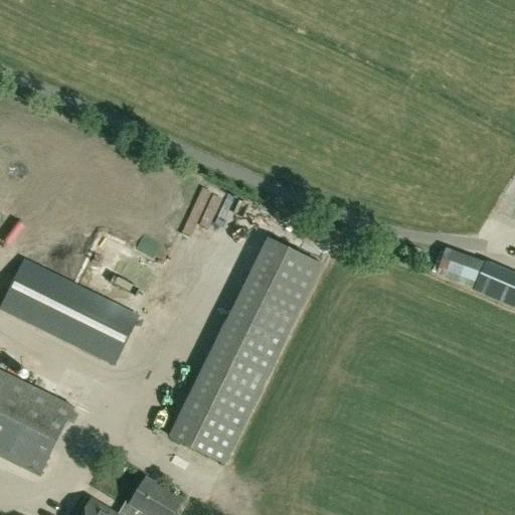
[(223,249),(239,256),(260,215),(215,194),(169,287),(187,295),(214,238),(225,243),(223,249)]
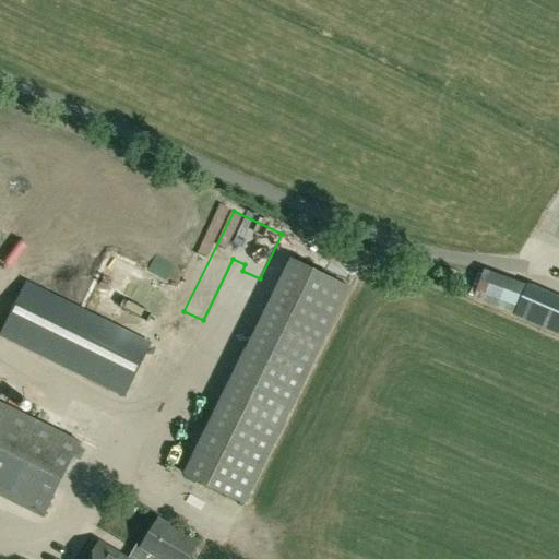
[(244,504),(351,288),(292,259),(185,475),(244,504)]
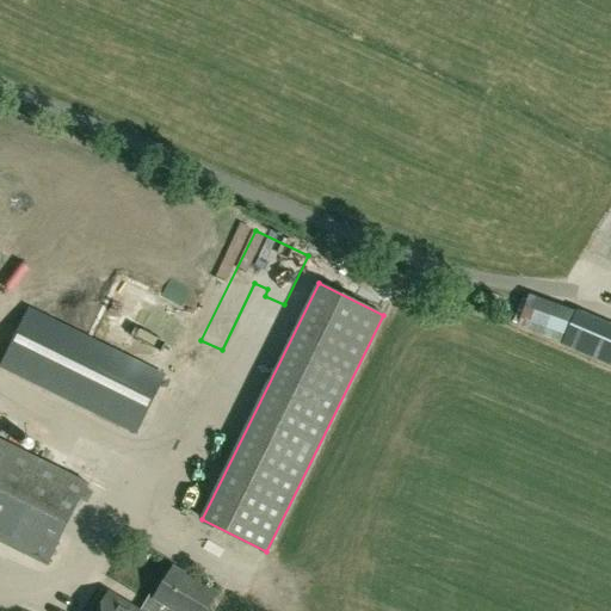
[(566,343),(610,362),(610,326),(576,312),(529,295),(517,326),(565,345),(566,343)]
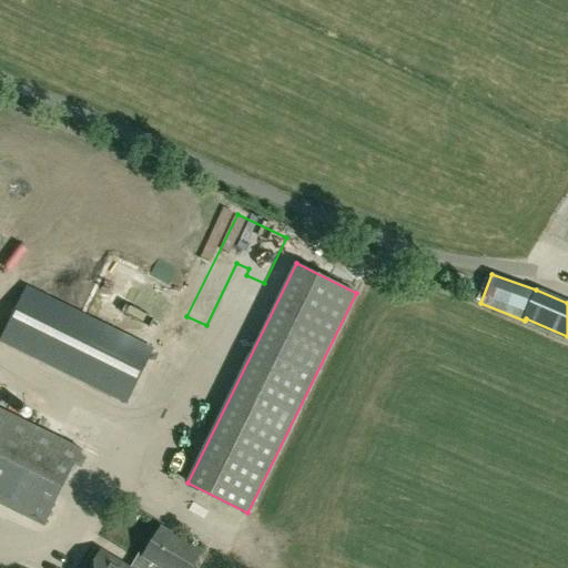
[(0,341),(0,342),(127,405),(154,348),(27,285),(0,341)]
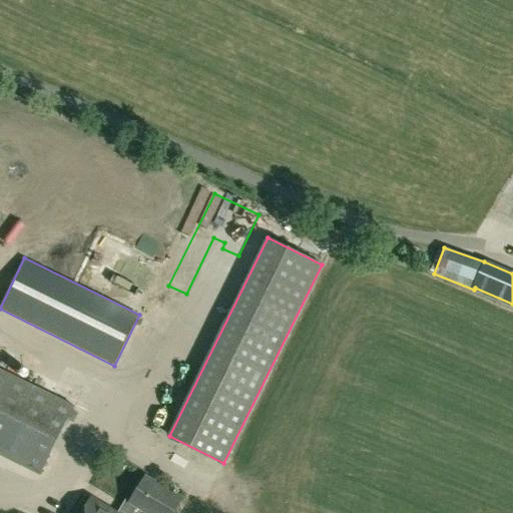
[(0,370),(0,455),(40,475),(73,407),(0,370)]
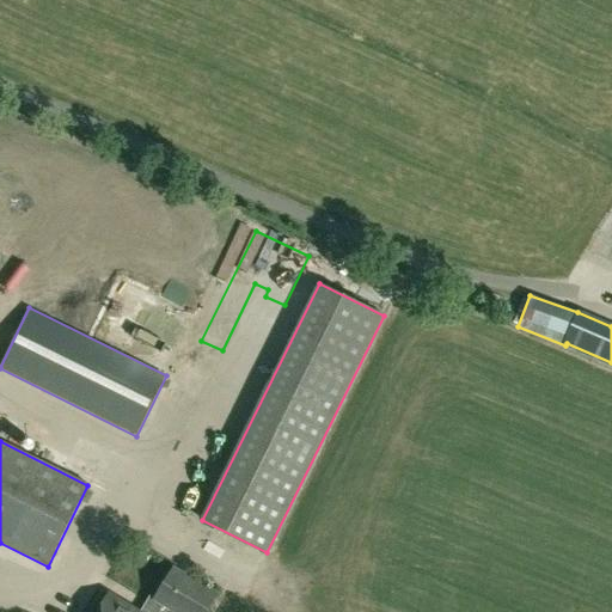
[(159,611),(164,605),(176,611),(204,611),(216,594),(173,569),(155,599),(150,595),(139,611),(110,593),(98,611),(159,611)]
